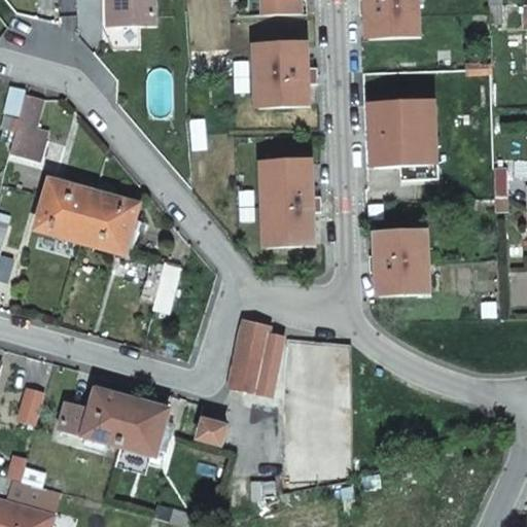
[(100,0),(101,27),(111,26),(110,0),(100,0)]
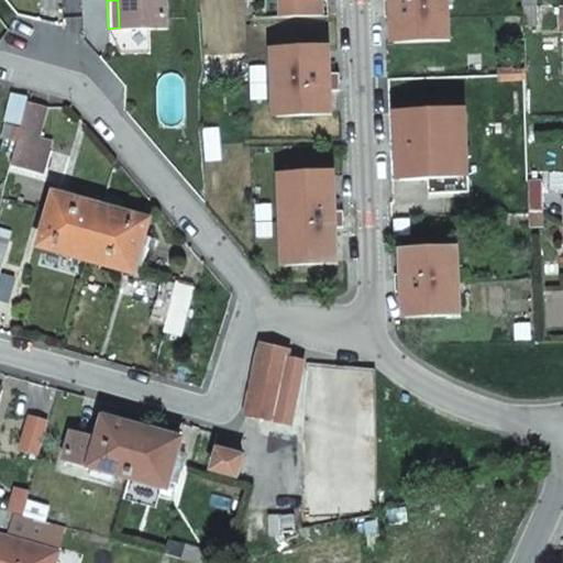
[(118,0),(119,28),(147,28),(166,28),(165,0),(118,0)]
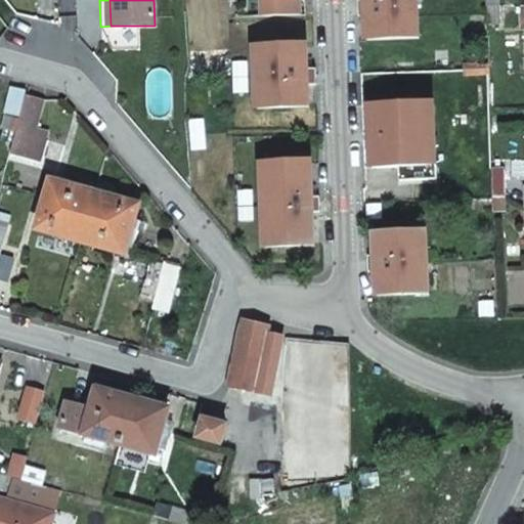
[(261,0),(261,14),(298,13),(297,0),(261,0)]
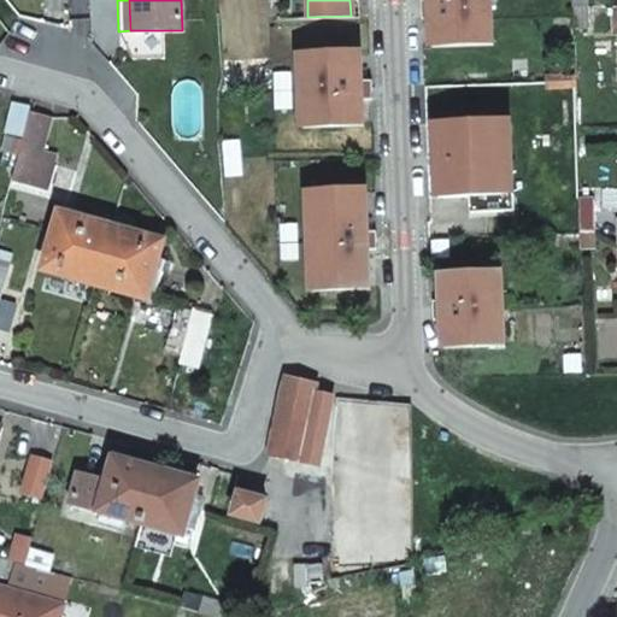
[(492,43),(491,11),(489,0),(427,0),(429,46),(492,43)]
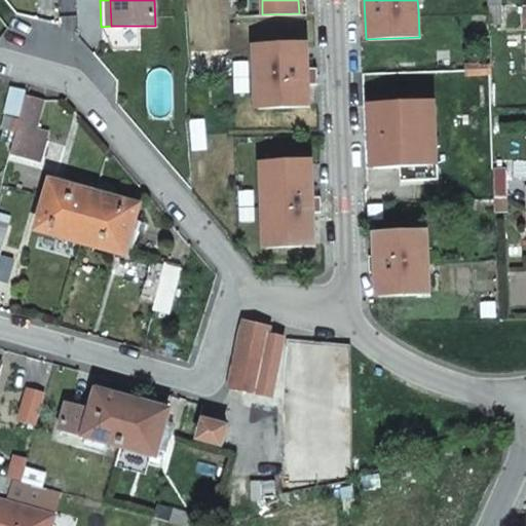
[(111,26),(101,27),(110,49),(138,49),(138,26),(111,26)]
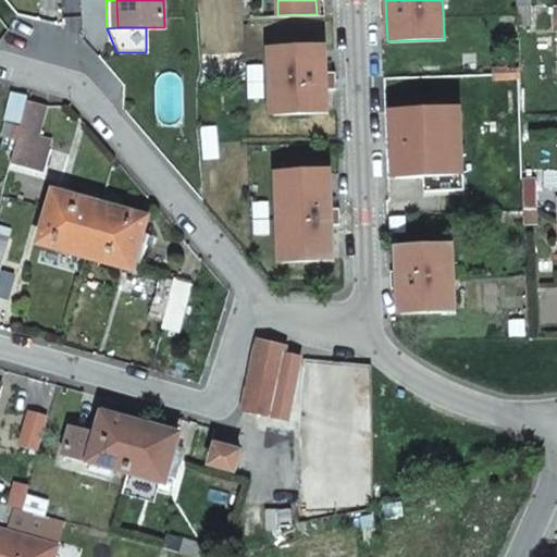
[(270,114),(326,113),(324,48),(268,50),(269,83),(270,114)]
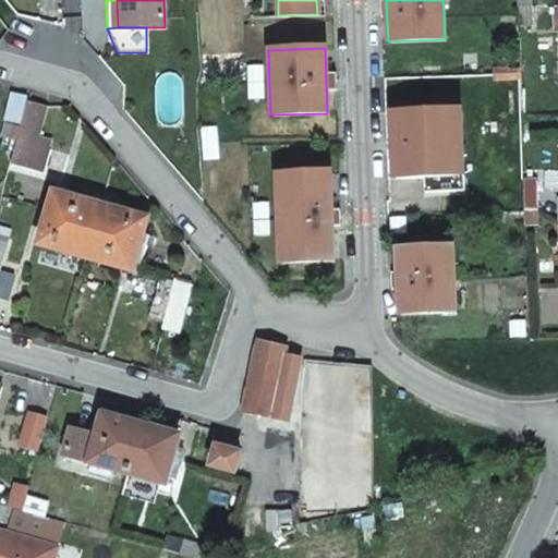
[(33,147),(45,109),(25,104),(17,130),(15,140),(13,144),(8,165),(39,174),(46,152),(33,147)]
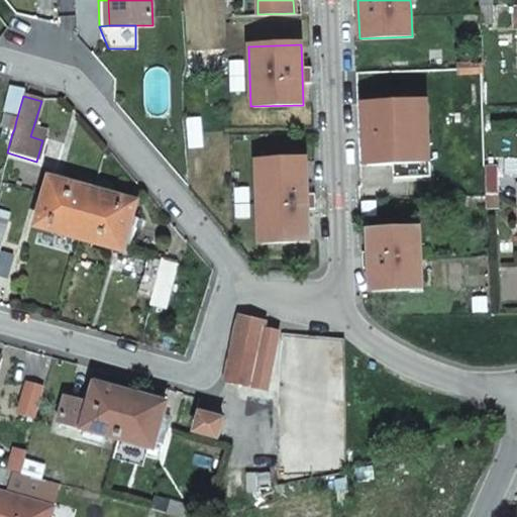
[(430,164),(429,133),(428,103),(363,105),(365,165),(392,165),(430,164)]
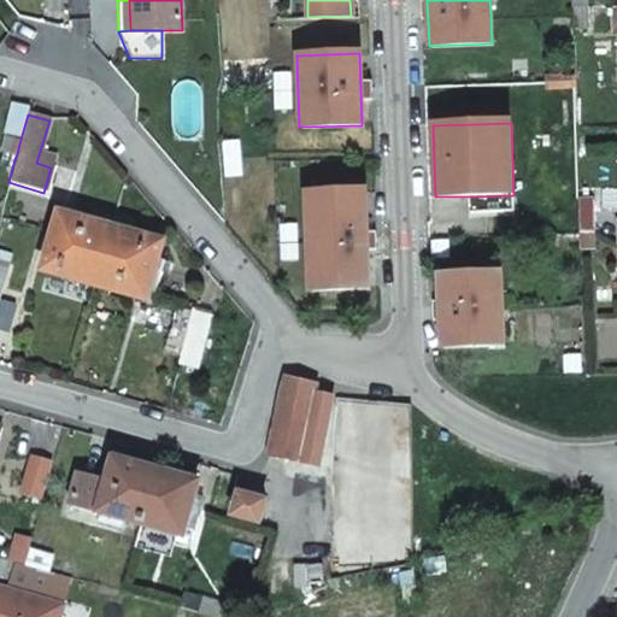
[(17,154),(19,144),(13,142),(9,158),(15,159),(17,154)]
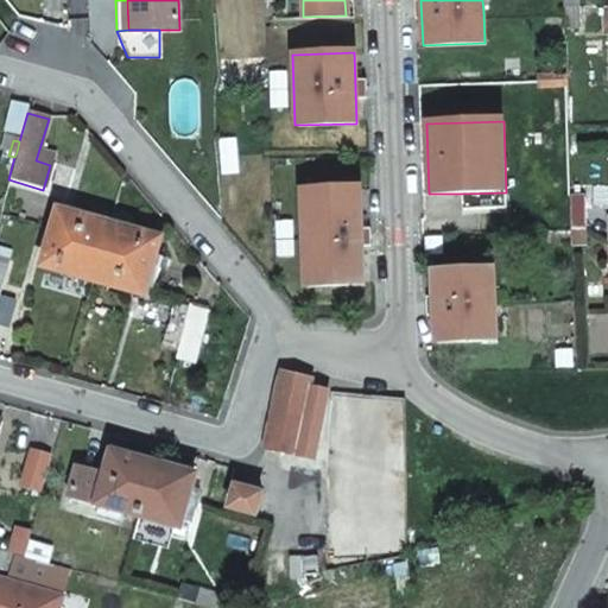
[(305,286),(362,285),(359,188),(301,189),(303,242),(305,286)]
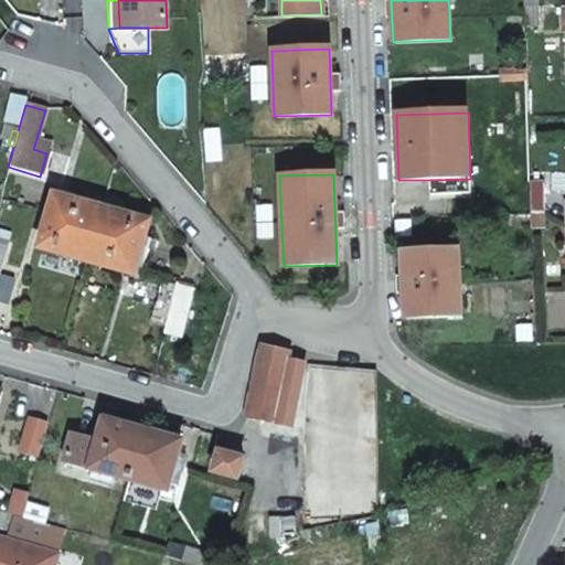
[(428,180),(428,194),(470,194),(470,179),(428,180)]
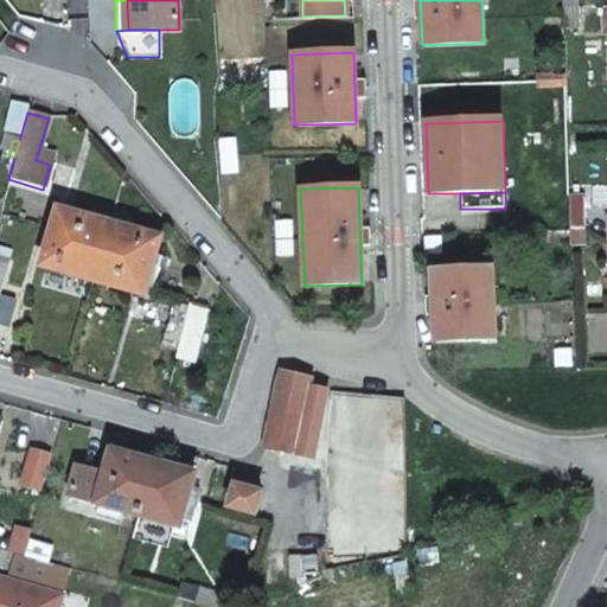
[(586,227),(585,198),(570,198),(570,205),(570,211),(572,222),(572,227),(586,227)]
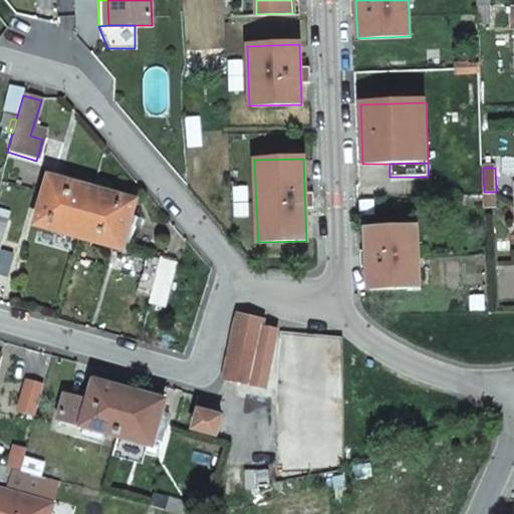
[(35,224),(78,236),(91,190),(48,178),(43,194),(35,224)]
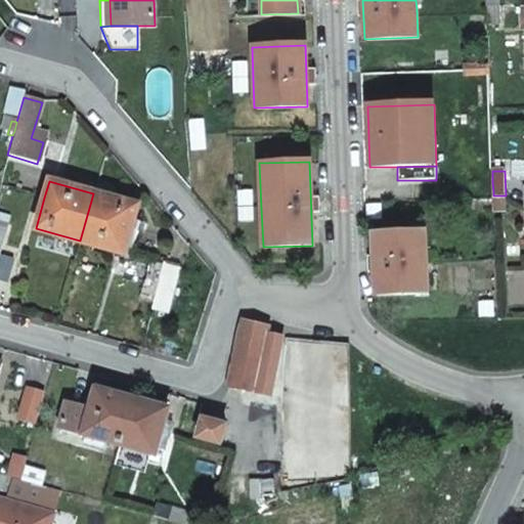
[(93,193),(80,241),(124,253),(137,206),(93,193)]
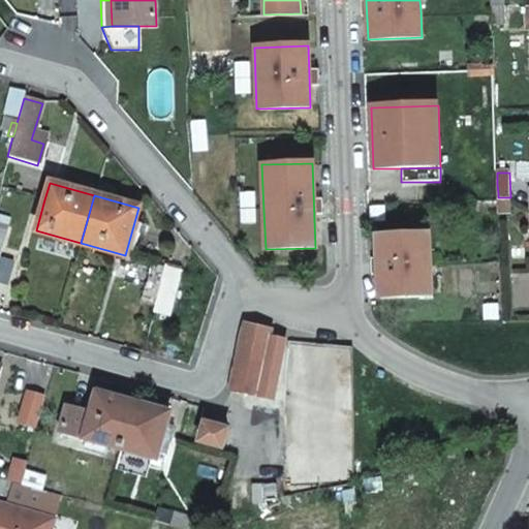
[(433,296),(431,267),(430,234),(377,236),(379,299),(433,296)]
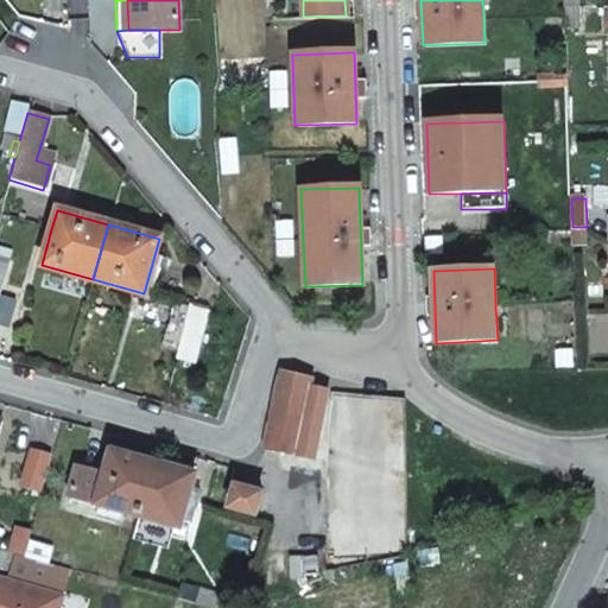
[(184,322),(188,306),(182,305),(177,320),(184,322)]
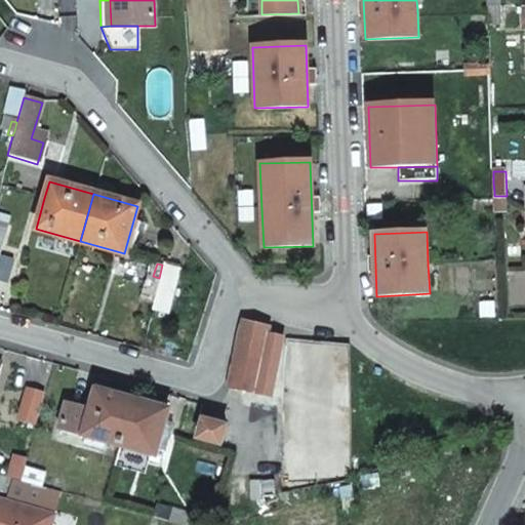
[(165,312),(177,270),(162,265),(159,278),(151,307),(165,312)]
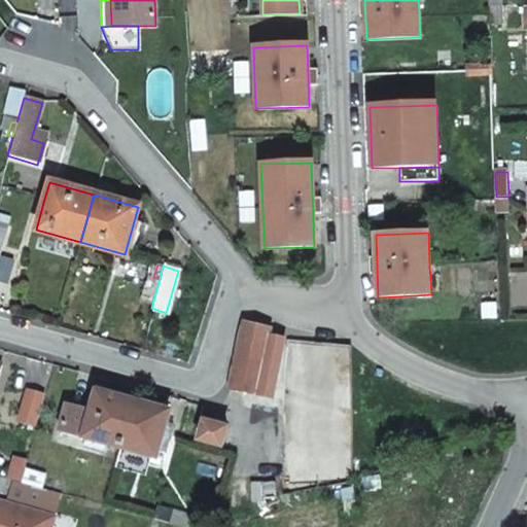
[(230,389),(254,394),(265,397),(271,392),(280,339),(265,337),(267,327),(242,323),(230,388),(230,389)]
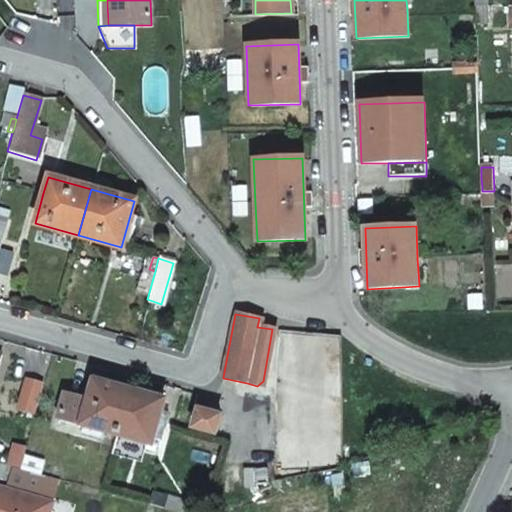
[(94,380),(88,399),(81,423),(116,433),(150,443),(163,400),(129,390),(94,380)]
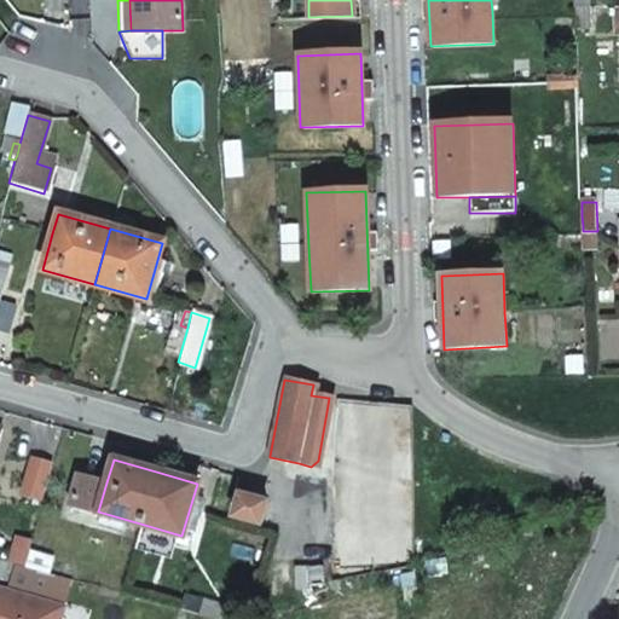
[(98,512),(106,482),(79,474),(69,503),(98,512)]
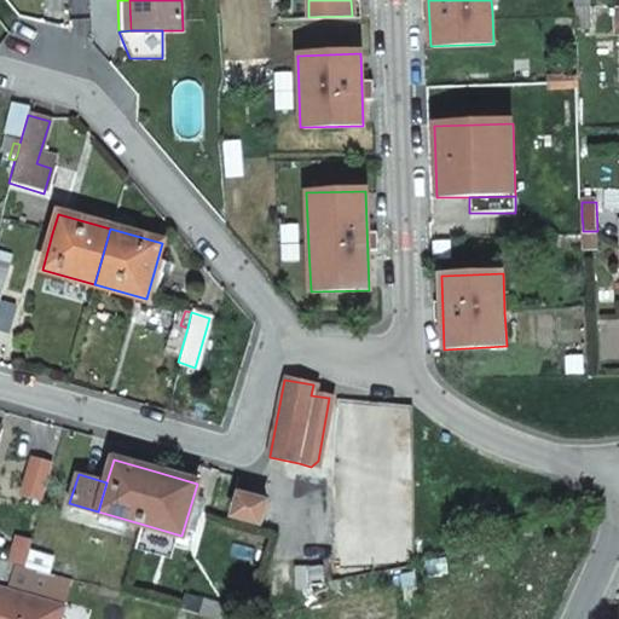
[(230,518),(258,526),(264,503),(237,495),(230,518)]
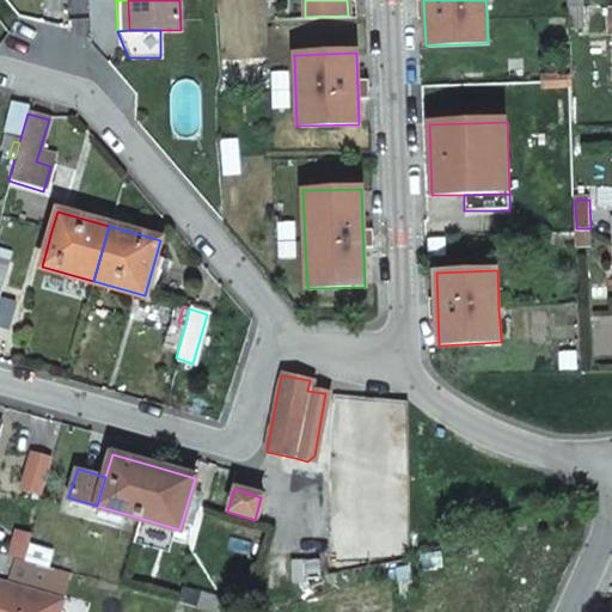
[(23,560),(26,543),(22,542),(17,557),(23,560)]
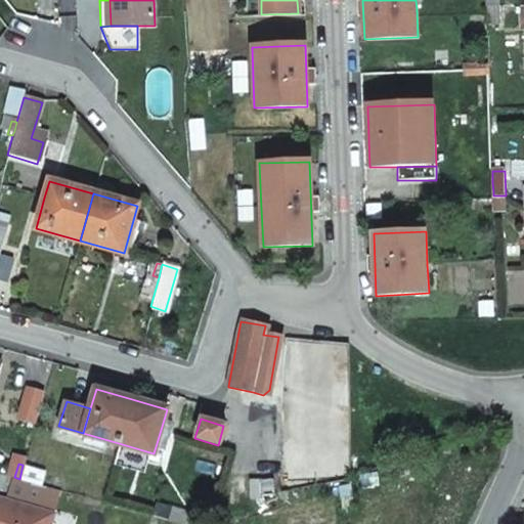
[(19,479),(25,480),(29,467),(23,465),(19,479)]
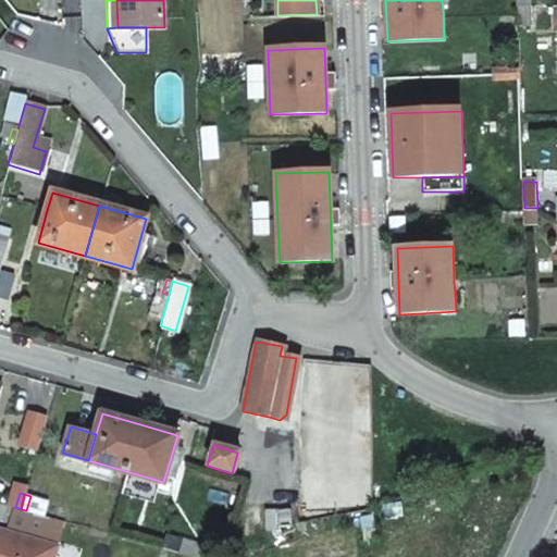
[(263,512),(264,530),(289,528),(288,511),(263,512)]
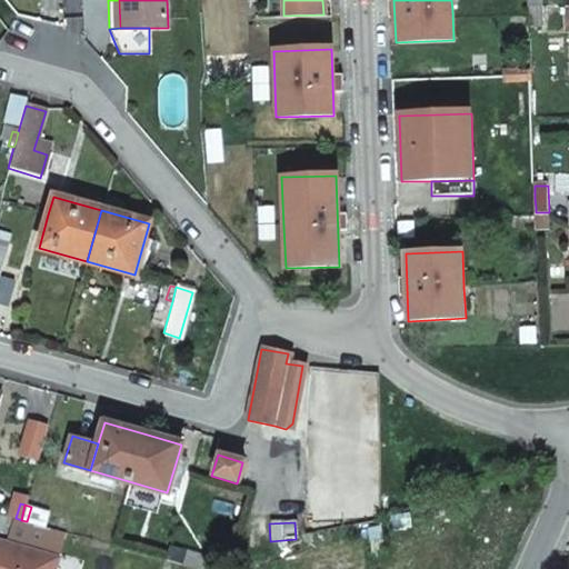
[(305,546),(311,545),(310,535),(302,536),(305,546)]
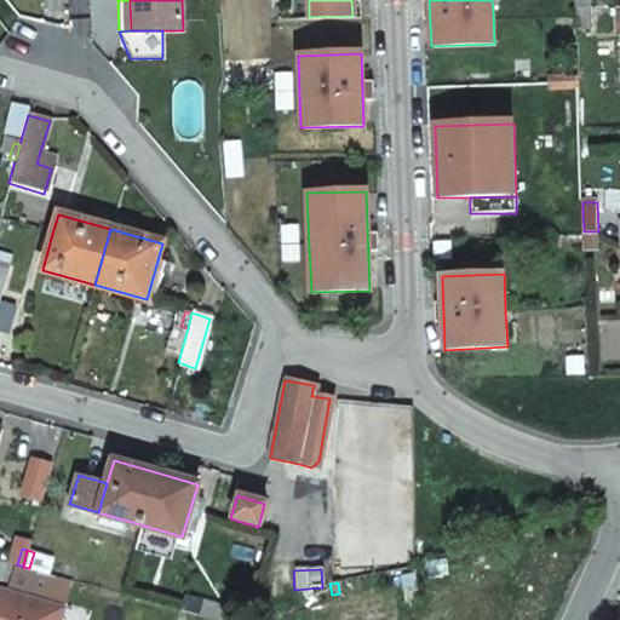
[(55,619),(58,610),(9,596),(3,619),(55,619)]
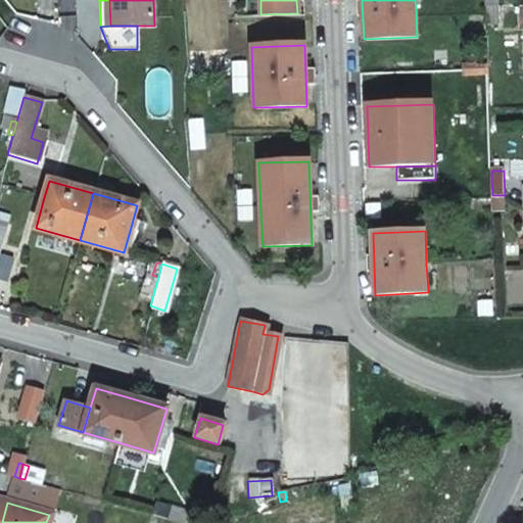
[(194,522),(197,514),(190,512),(185,522),(194,522)]
